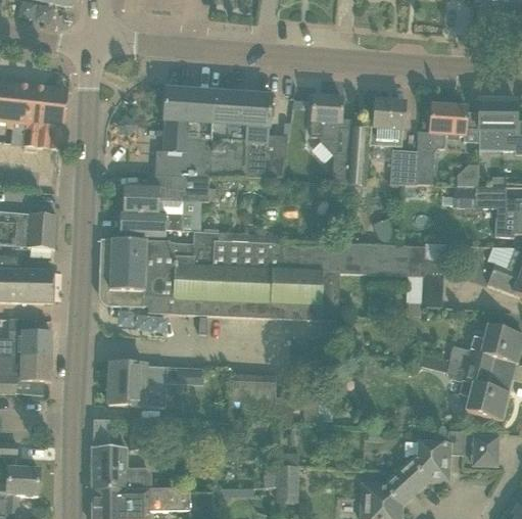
[(0,120),(7,121),(7,126),(12,127),(11,142),(25,144),(41,146),(61,148),(68,90),(0,82),(0,120)]
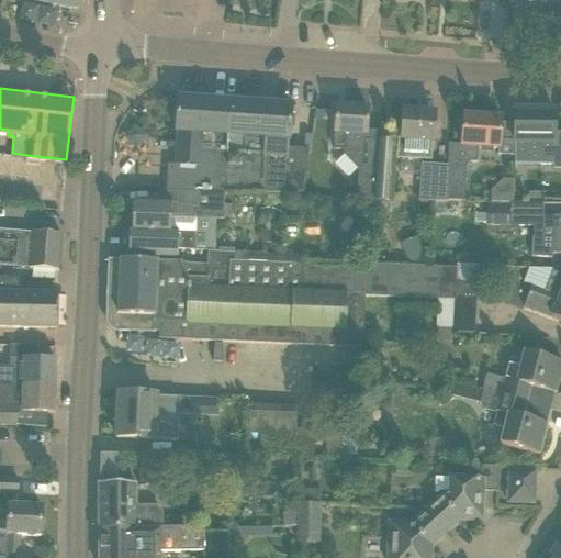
[(166,188),(225,189),(229,189),(233,142),(235,99),(178,96),(176,127),(177,127),(174,171),(167,170),(166,188)]
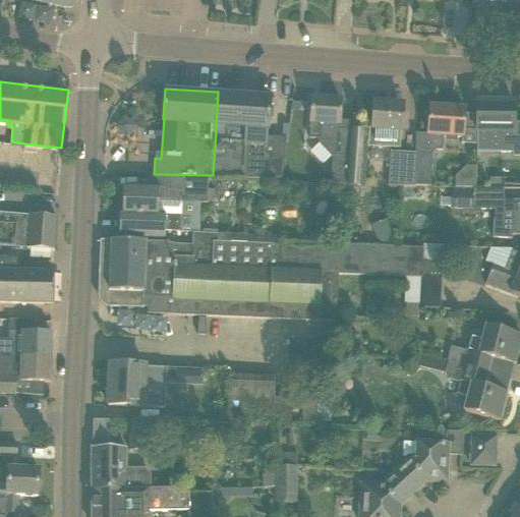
[(271,95),(218,92),(216,131),(213,175),(282,175),(284,156),(285,136),(267,134),(268,125),(269,125),(269,115),(271,95)]
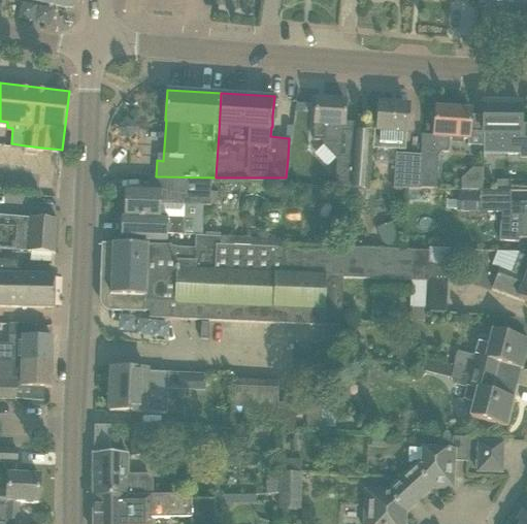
[(327,123),(344,124),(347,99),(317,97),(316,122),(315,122),(314,137),(326,138),(327,123)]
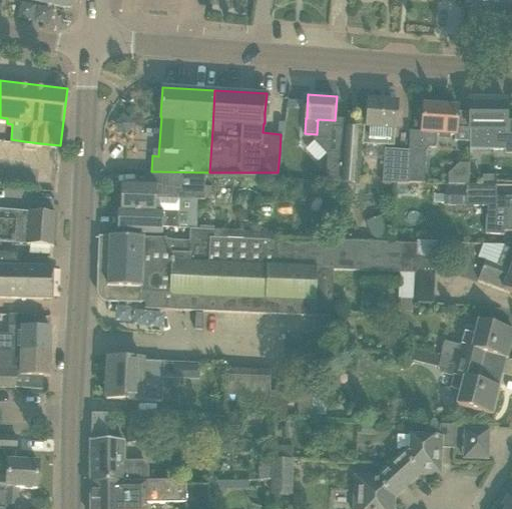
[(470,97),(469,146),(481,146),(494,146),(505,146),(505,150),(511,150),(511,107),(507,108),(507,98),(470,97)]
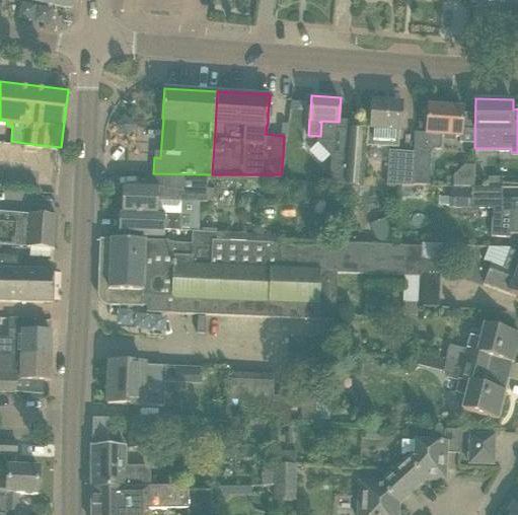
[(370,128),(369,144),(383,145),(384,144),(397,145),(399,127),(400,127),(402,102),(372,99),(370,128)]
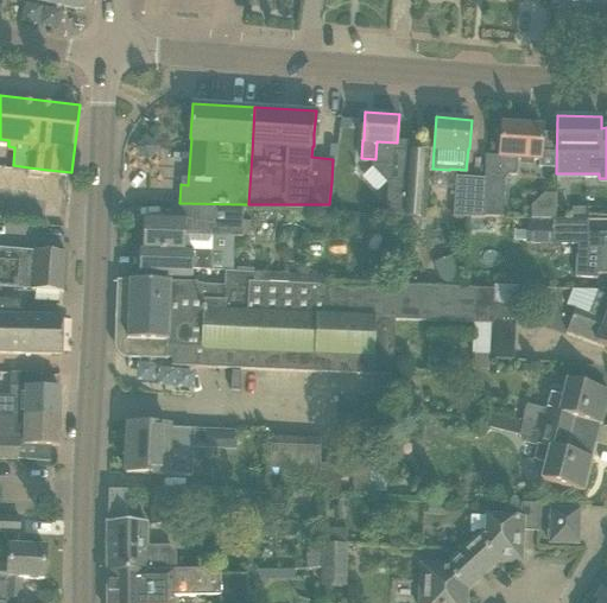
[(543,124),(501,120),(499,153),(486,152),(485,175),(485,213),(504,213),(504,177),(509,171),(516,172),(517,157),(541,158),(543,124)]
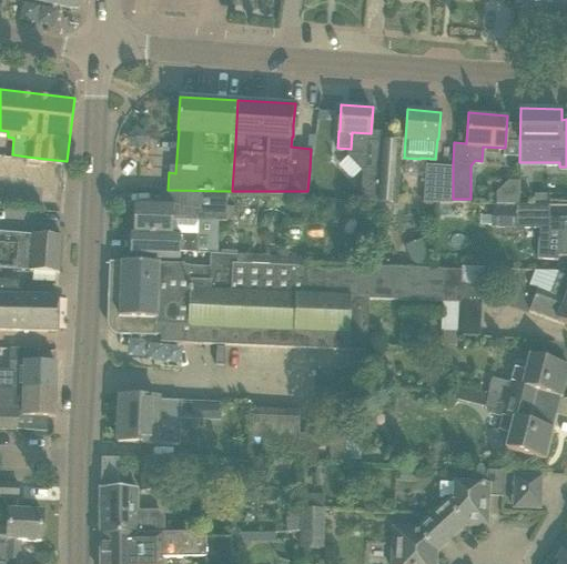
[(404,158),(405,140),(384,138),(382,168),(380,202),(398,203),(401,157),(404,158)]
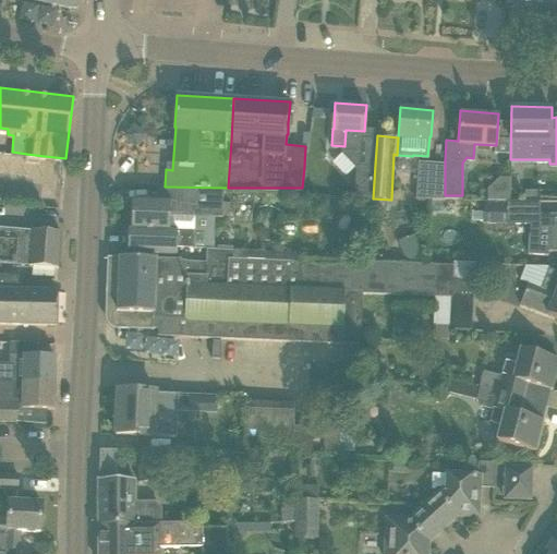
[(2,155),(1,169),(37,172),(38,158),(2,155)]
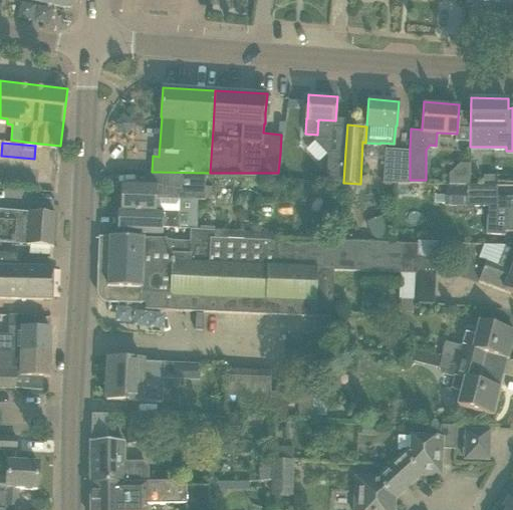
[(410,181),(410,180),(410,148),(386,147),(383,181),(410,181)]
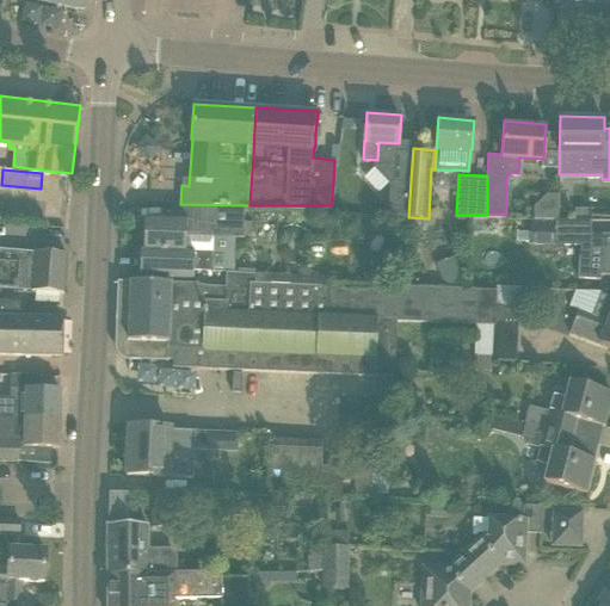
[(411,180),(393,179),(389,179),(387,216),(408,217),(411,180)]
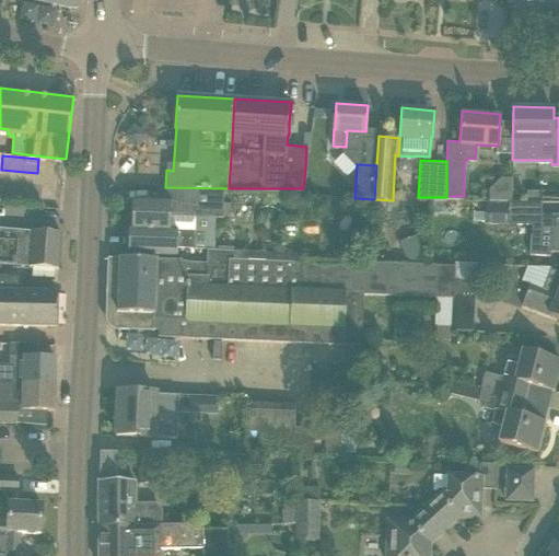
[(3,173),(1,188),(55,194),(56,178),(3,173)]
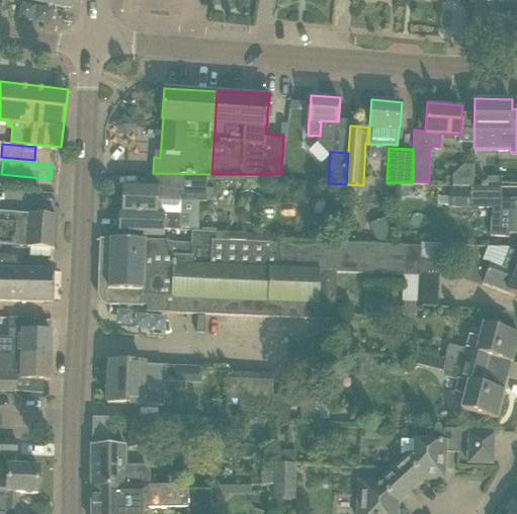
[(181,212),(181,198),(206,199),(207,174),(153,173),(153,184),(122,183),(121,210),(121,211),(157,213),(157,212),(181,212)]
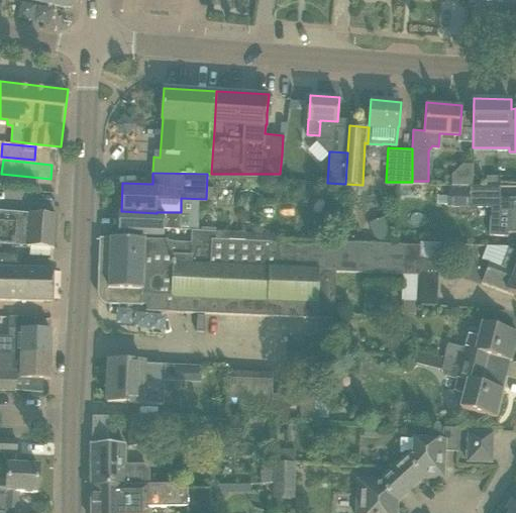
[(487,174),(487,183),(497,183),(497,174),(487,174)]
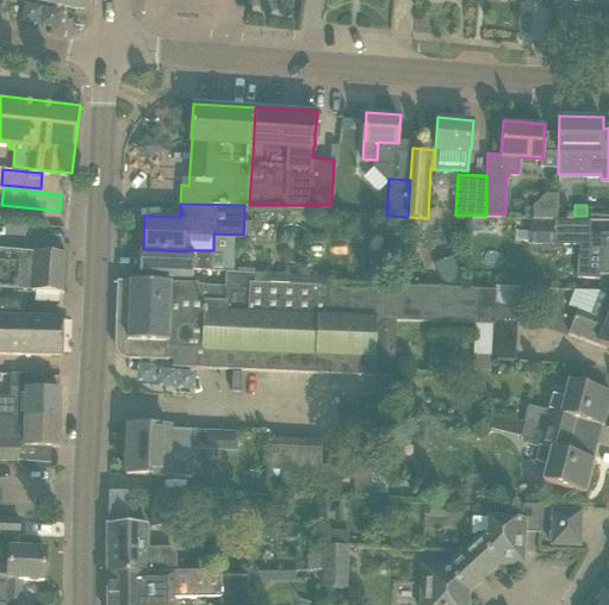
[(591,217),(554,217),(554,241),(554,242),(579,242),(591,242),(591,230),(591,217)]
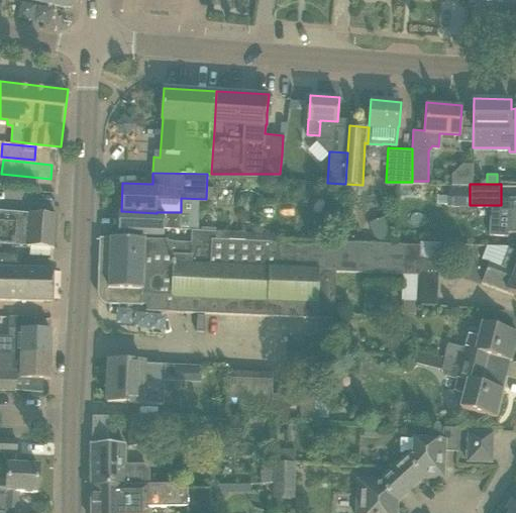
[(470,204),(470,186),(448,185),(447,202),(447,204),(470,204)]
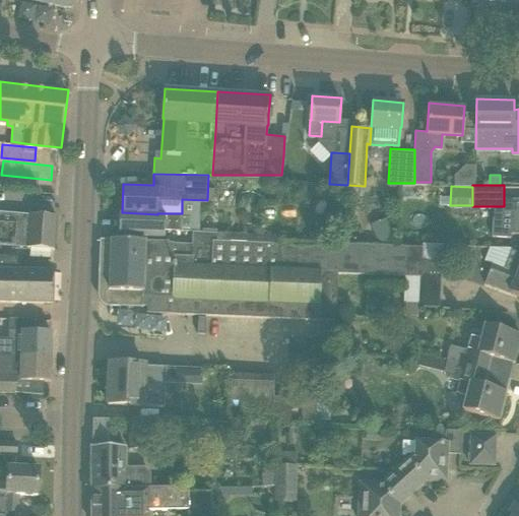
[(450,203),(450,195),(442,194),(442,203),(450,203)]
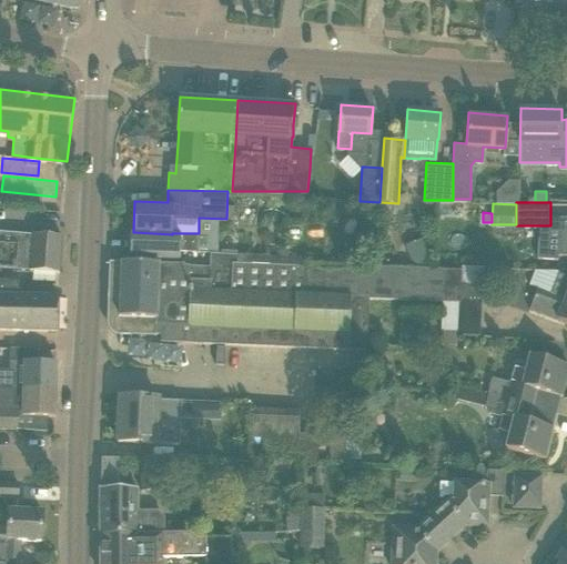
[(566,214),(550,214),(550,225),(539,225),(537,257),(557,258),(557,252),(566,253),(566,214)]
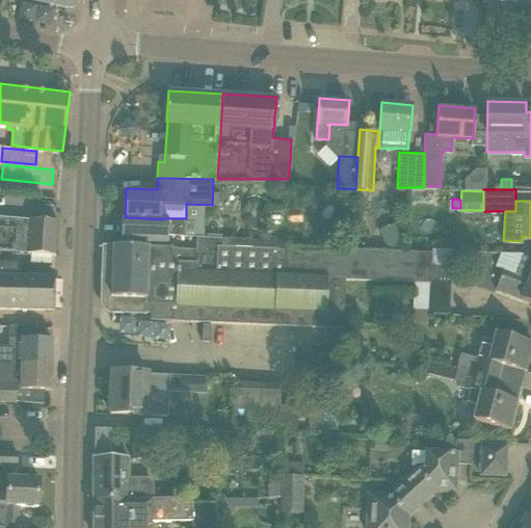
[(57,219),(0,214),(0,247),(54,252),(57,219)]
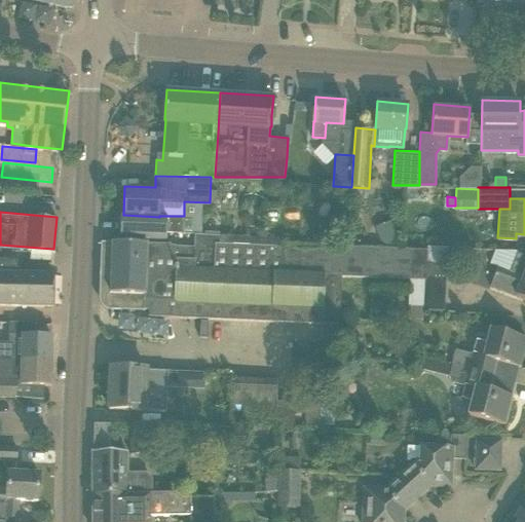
[(120,233),(141,233),(166,235),(166,231),(183,231),(184,216),(159,216),(159,217),(123,215),(123,214),(121,214),(120,233)]
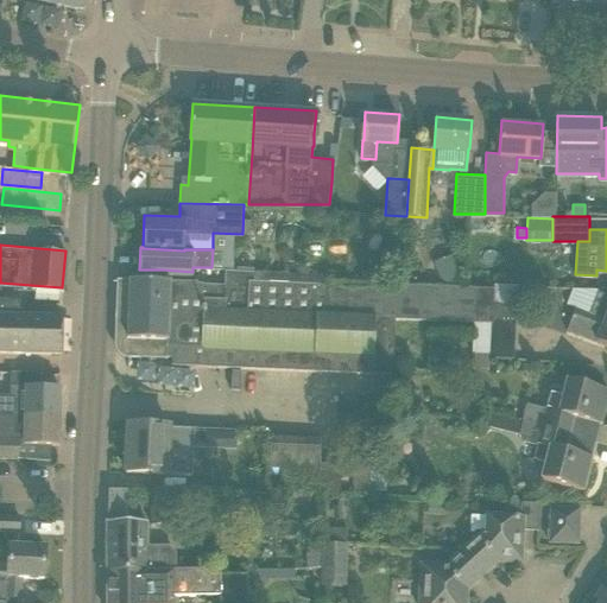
[(434,260),(441,280),(460,273),(453,253),(434,260)]
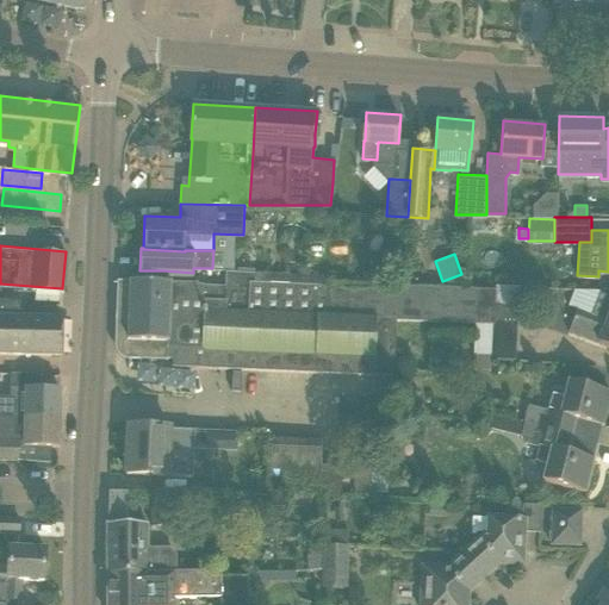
[(254,285),(254,281),(254,270),(225,269),(225,284),(254,285)]
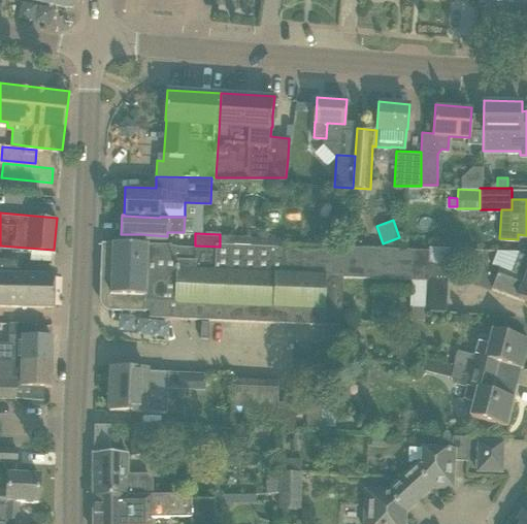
[(100,297),(100,298),(100,299),(100,300),(101,300),(101,301),(101,302),(102,302),(102,303),(103,304),(104,305),(105,305),(105,306),(106,306),(107,306),(107,307),(108,307),(109,307),(145,308),(145,307),(150,308),(150,315),(170,316),(340,323),(340,313),(347,314),(348,301),(341,301),(342,279),(342,274),(412,277),(410,304),(413,304),(414,304),(424,304),(426,274),(427,274),(428,249),(284,242),(284,246),(220,243),(220,247),(195,246),(171,244),(171,243),(123,241),(102,240),(100,296),(100,297)]
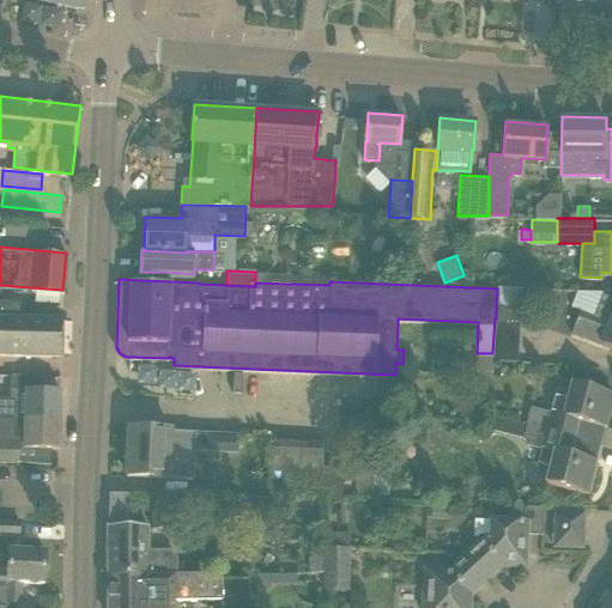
[(519,359),(521,285),(497,284),(497,289),(496,318),(495,318),(492,353),(495,353),(495,358),(519,359)]
